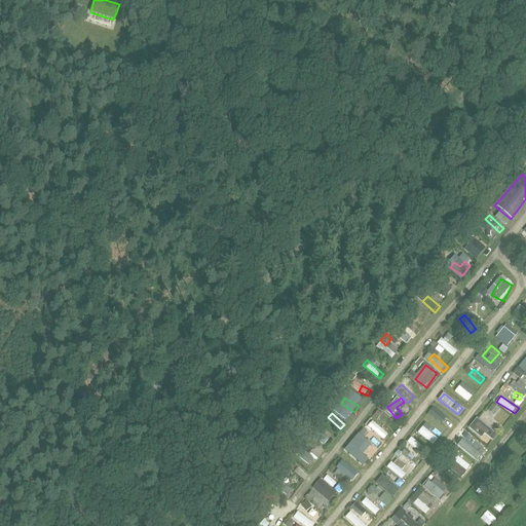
[(384,435),(387,428),(371,419),(368,425),(384,435)]
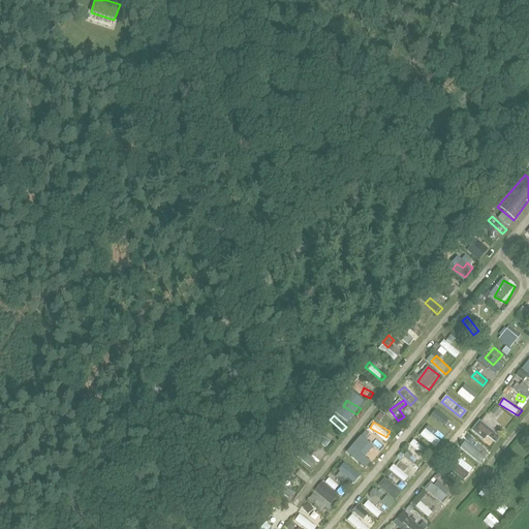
[(485,434),(490,429),(483,423),(477,428),(485,434)]
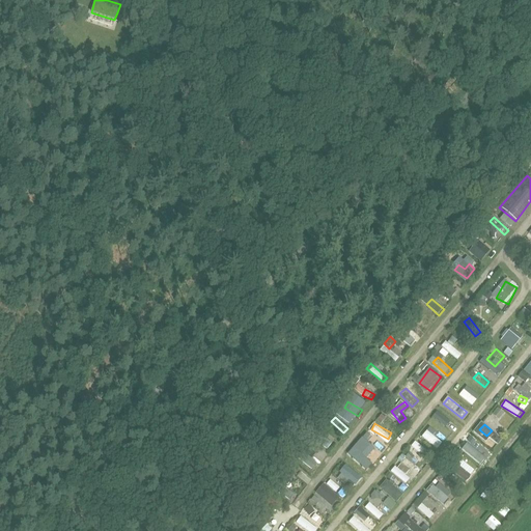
[(332,450),(336,443),(317,434),(314,441),(332,450)]
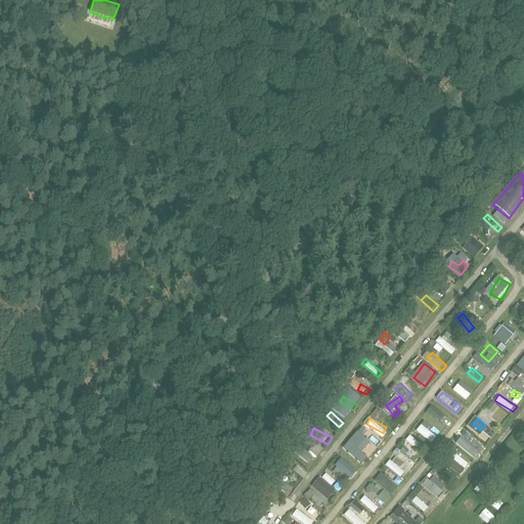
[(370,431),(367,434),(377,440),(380,437),(370,431)]
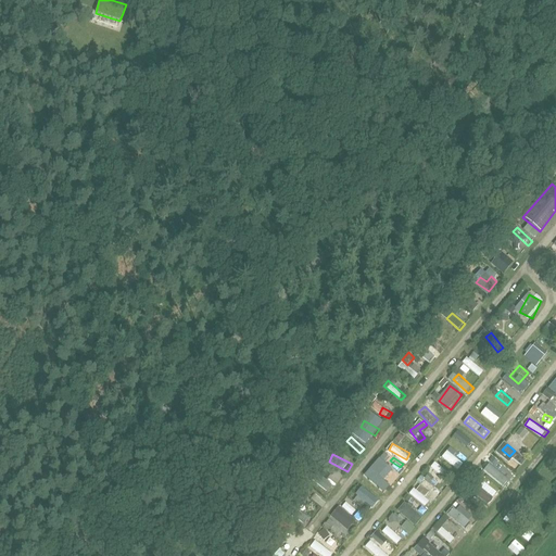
[(440,472),(443,467),(436,460),(431,466),(440,472)]
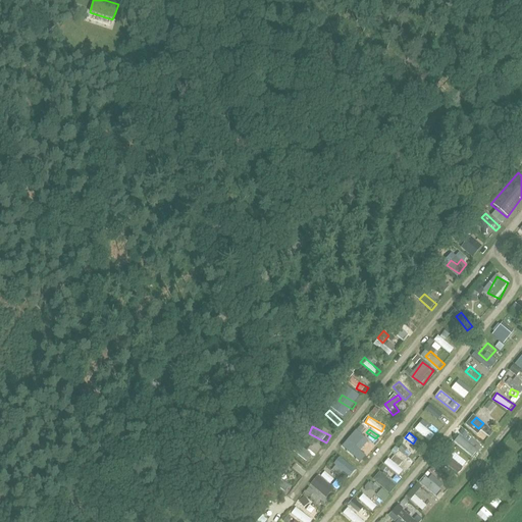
[(466,433),(461,448),(477,453),(482,438),(466,433)]
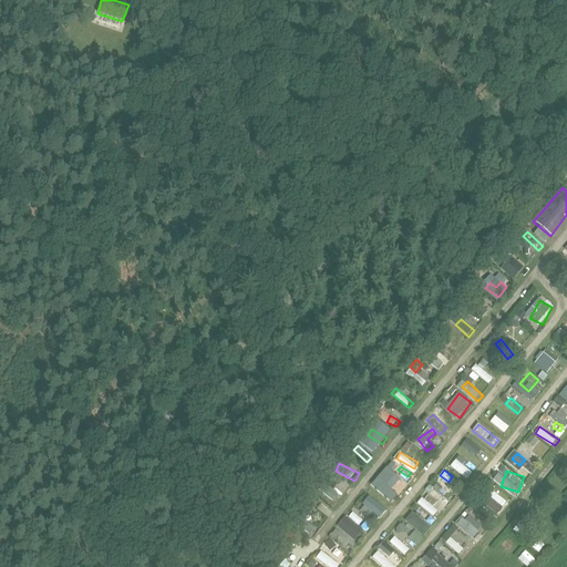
[(394,500),(399,495),(380,480),(375,484),(394,500)]
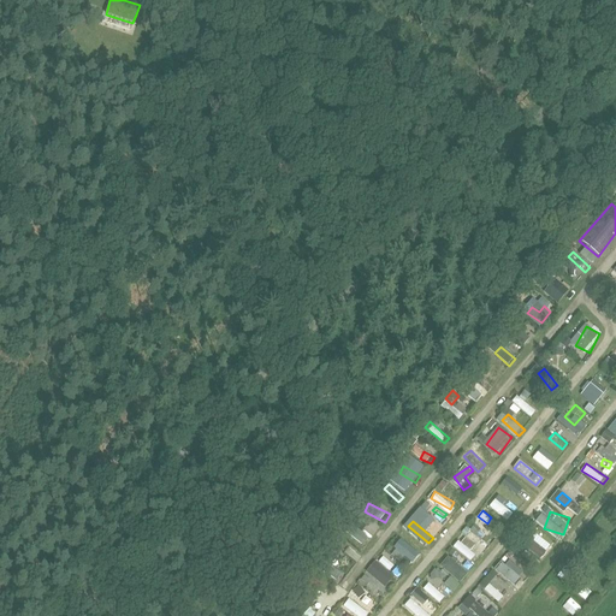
[(347,531),(366,545),(372,537),(353,522),(347,531)]
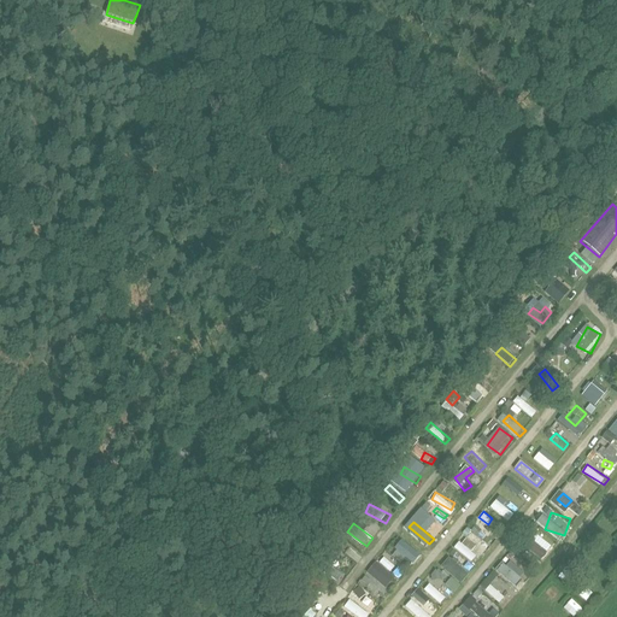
[(533,532),(526,541),(541,554),(550,546),(533,532)]
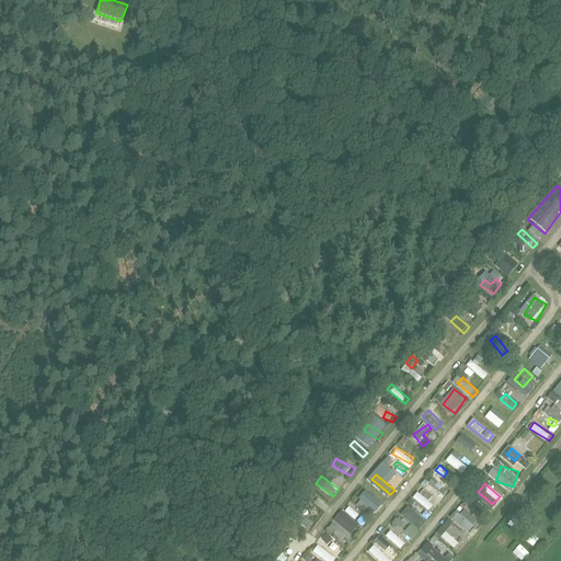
[(431,511),(435,505),(420,492),(414,497),(431,511)]
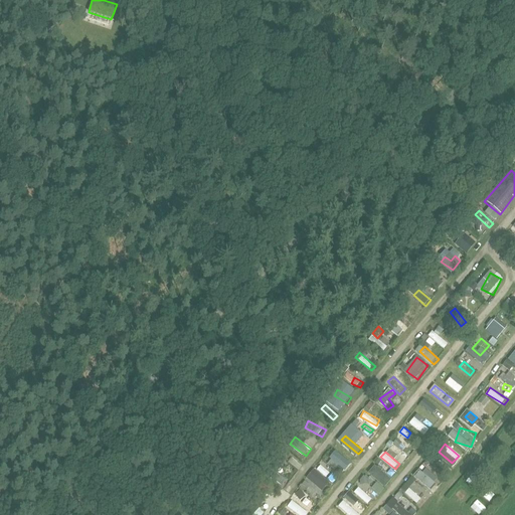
[(329,461),(335,469),(339,466),(333,458),(329,461)]
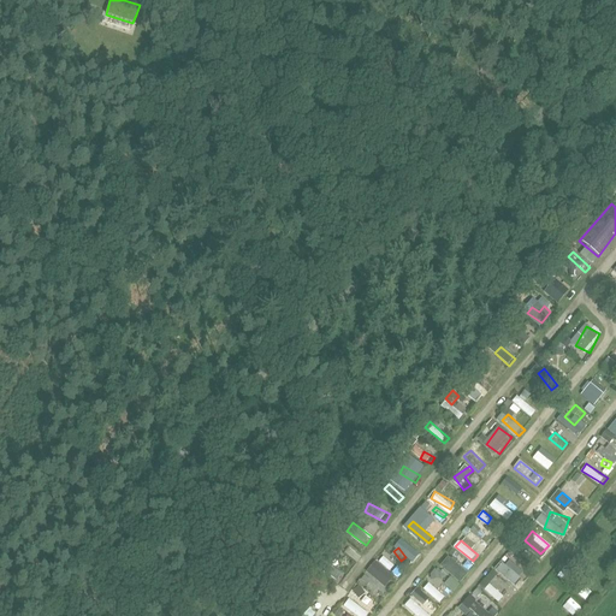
[(383,557),(388,568),(398,562),(394,552),(383,557)]
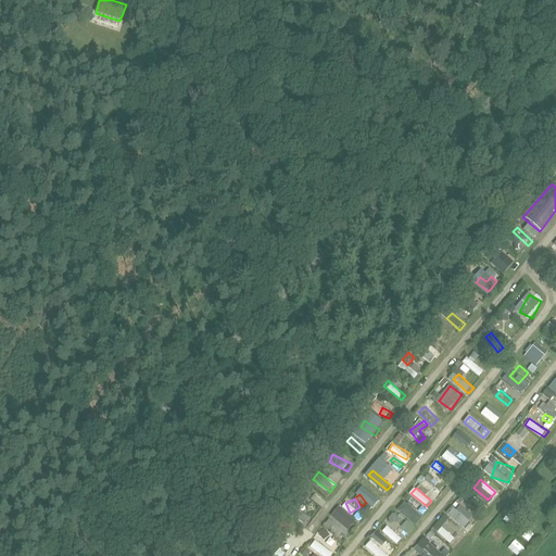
[(418,502),(414,506),(421,512),(425,508),(418,502)]
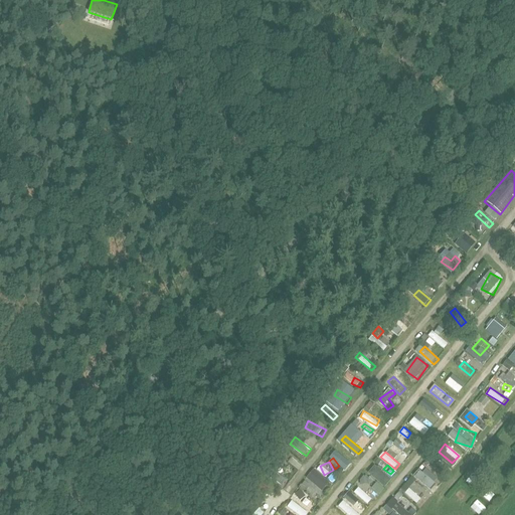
[(315,469),(308,477),(325,490),(331,482),(315,469)]
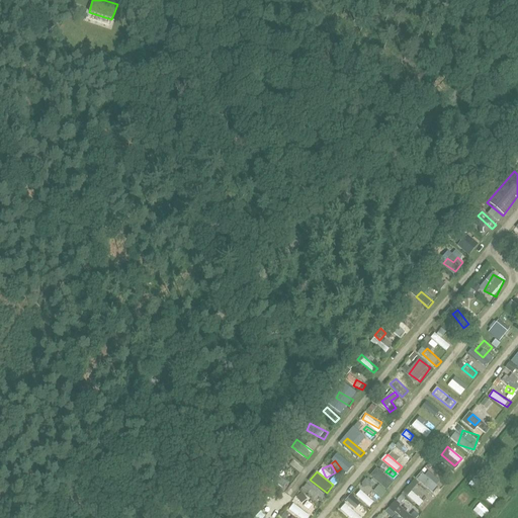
[(271,496),(276,486),(262,479),(257,490),(271,496)]
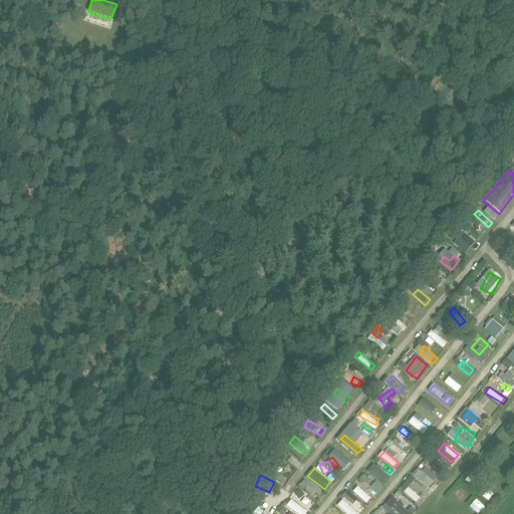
[(421,482),(418,486),(425,491),(428,487),(421,482)]
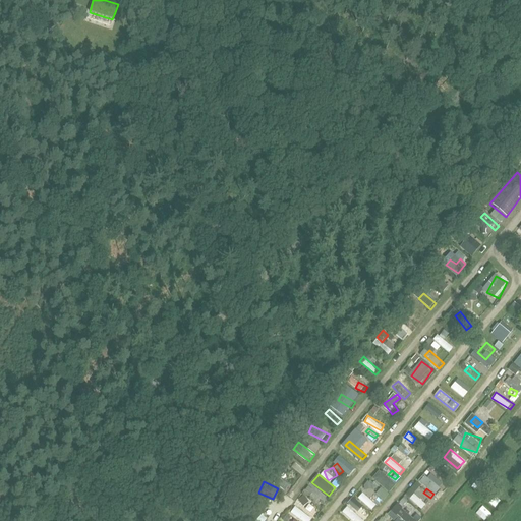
[(373,510),(379,505),(364,493),(359,497),(373,510)]
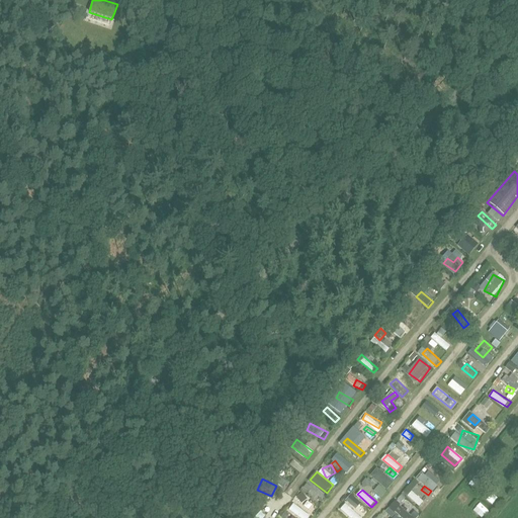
[(422,507),(426,502),(413,490),(408,495),(422,507)]
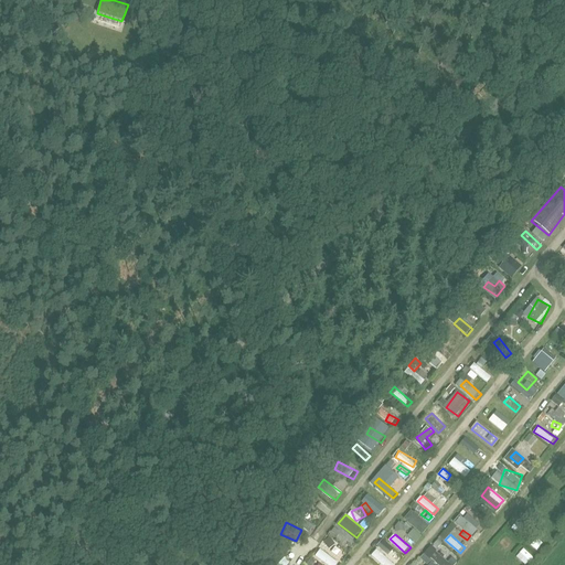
[(333,557),(340,544),(333,541),(328,554),(333,557)]
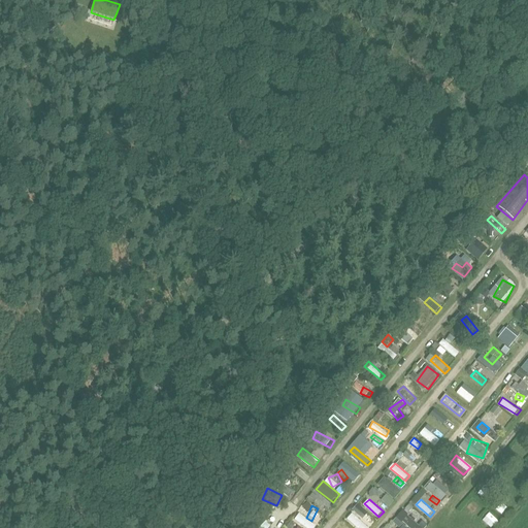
[(368,527),(375,523),(369,514),(363,518),(368,527)]
